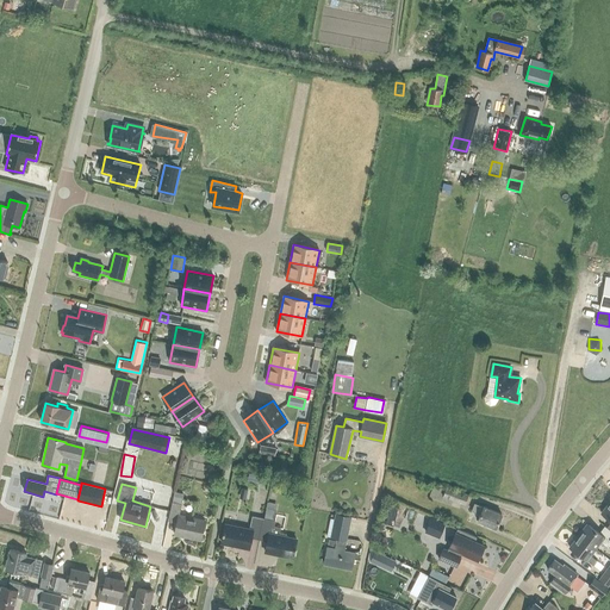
[(447,487),(442,497),(466,505),(470,496),(447,487)]
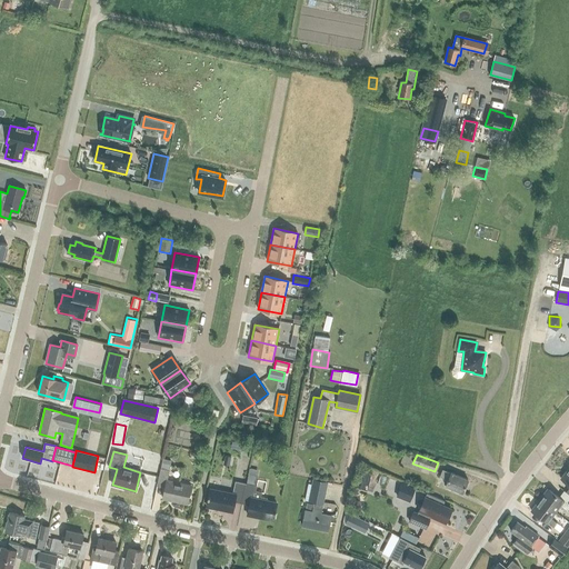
[(163,459),(161,469),(169,470),(171,461),(163,459)]
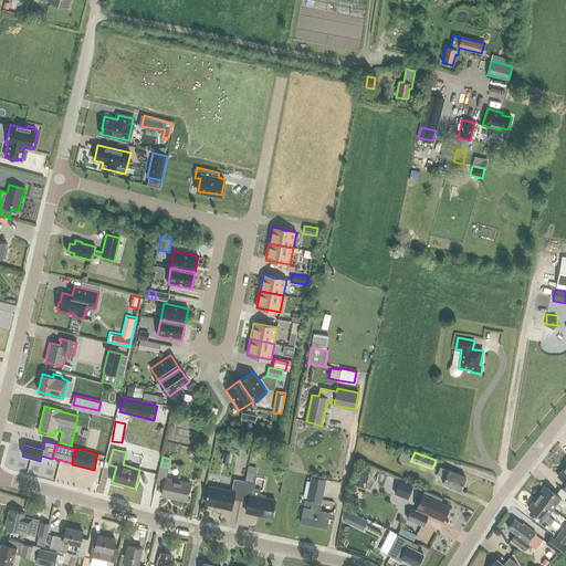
[(156,483),(164,485),(161,495),(186,501),(190,483),(166,478),(168,468),(160,467),(156,483)]
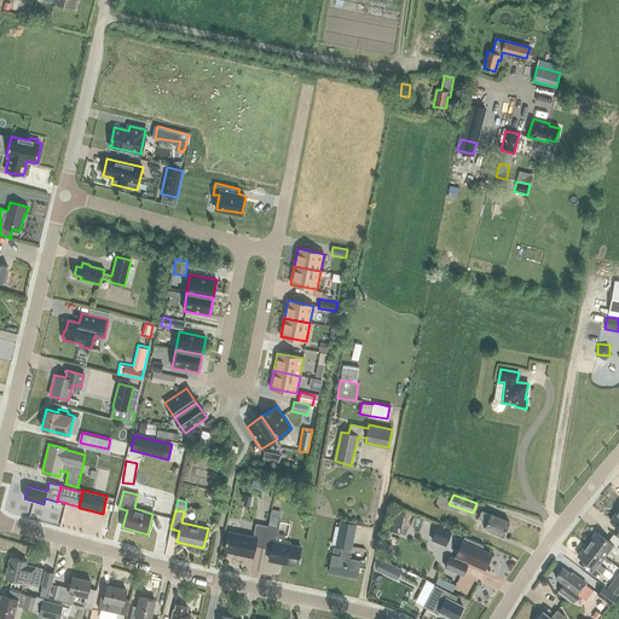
[(503,537),(509,522),(491,514),(491,515),(481,512),(479,519),(487,522),(485,528),(503,537)]
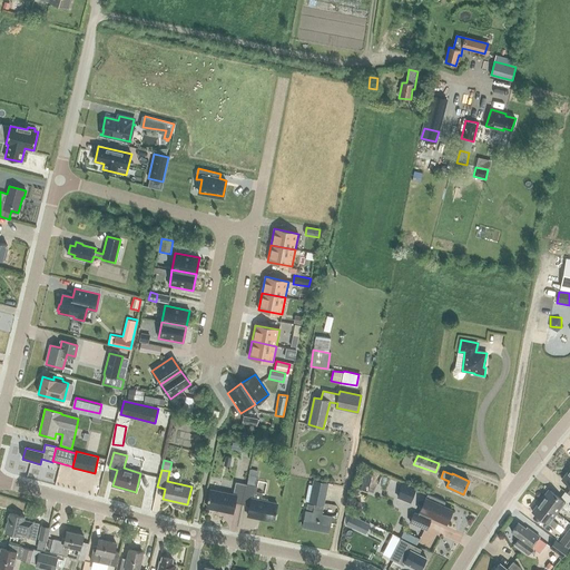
[(360,490),(366,492),(372,475),(366,473),(360,490)]
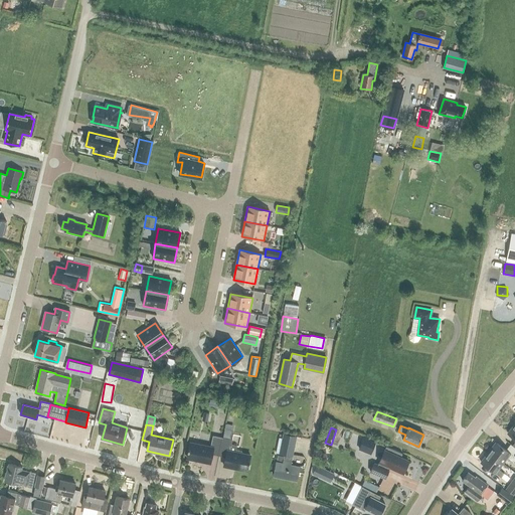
[(231,445),(232,440),(231,440),(233,432),(224,430),(222,438),(219,456),(225,458),(223,466),(247,471),(250,456),(235,453),(237,446),(231,445)]
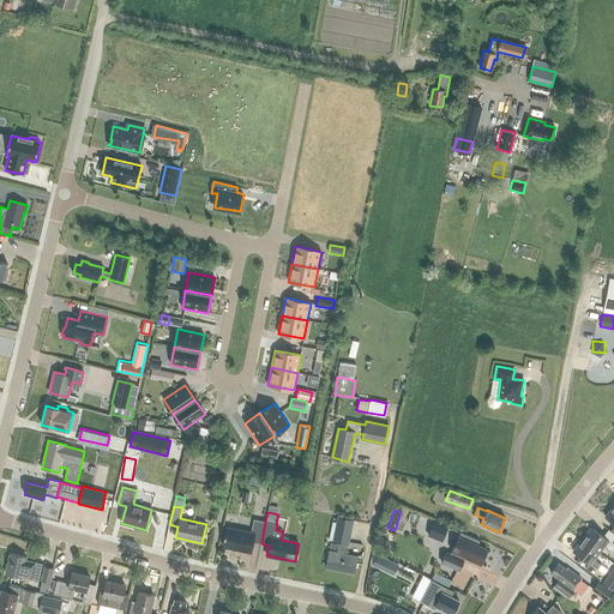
[(349,543),(354,521),(338,518),(333,541),(349,543)]
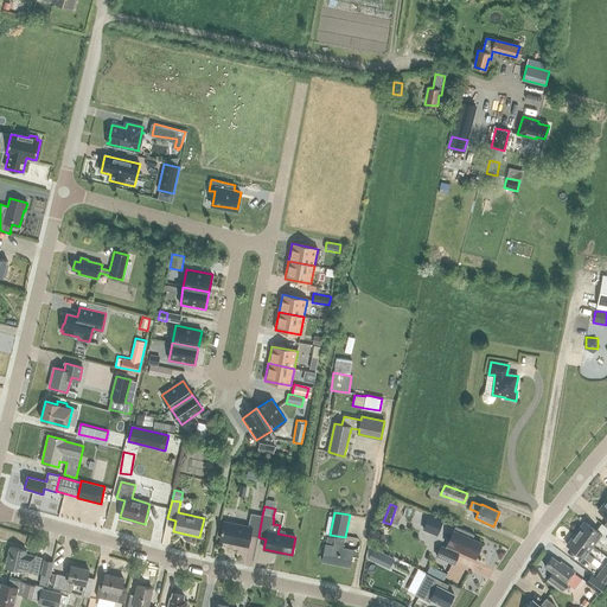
[(250,536),(259,537),(262,516),(251,513),(248,528),(224,522),(221,541),(248,545),(250,536)]
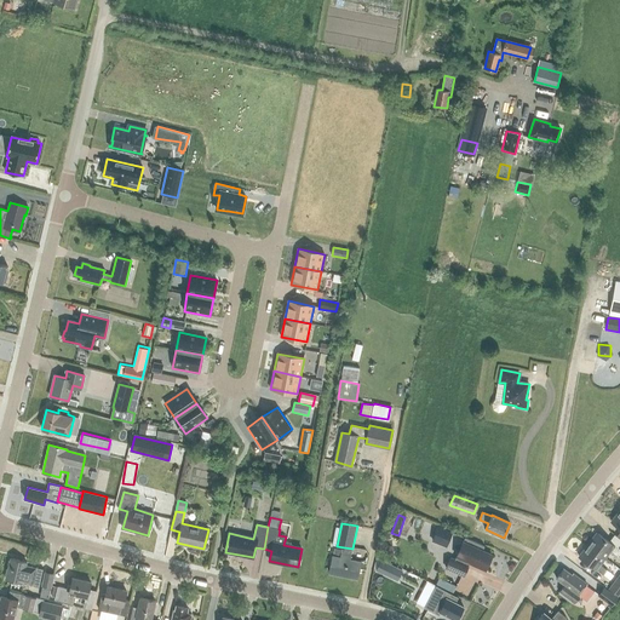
[(438,527),(436,533),(449,539),(452,532),(438,527)]
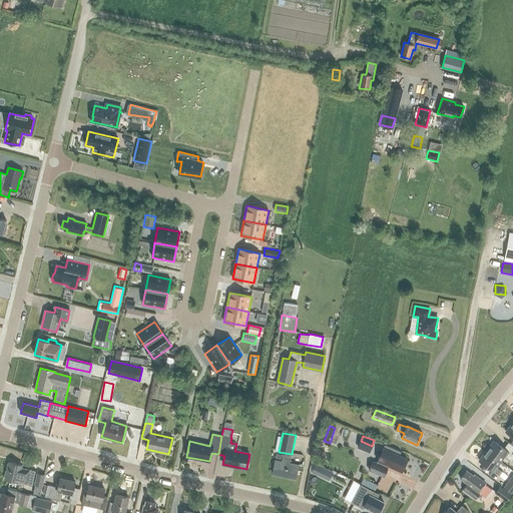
[(486,451),(501,462),(505,456),(512,461),(512,446),(508,443),(504,449),(494,441),(486,451)]
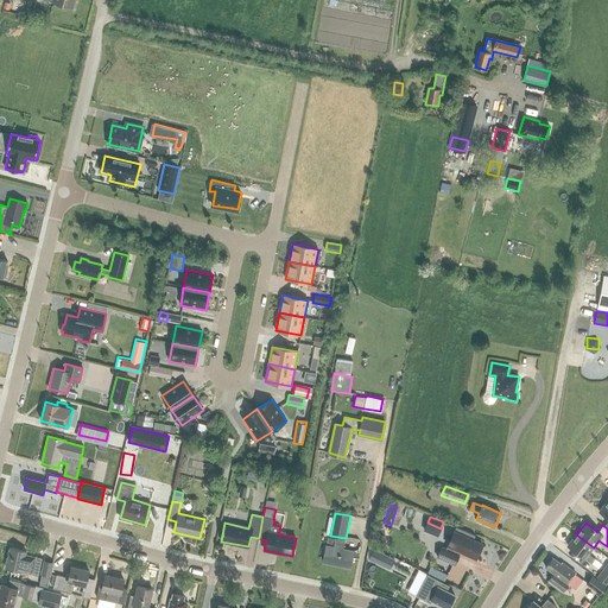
[(442,548),(437,557),(455,565),(461,551),(476,558),(482,544),(473,540),(475,536),(456,527),(447,549),(442,548)]
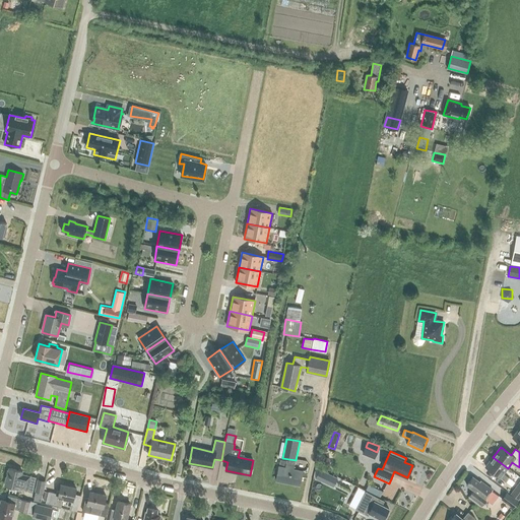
[(506,482),(509,478),(503,473),(508,468),(493,457),(485,466),(506,482)]
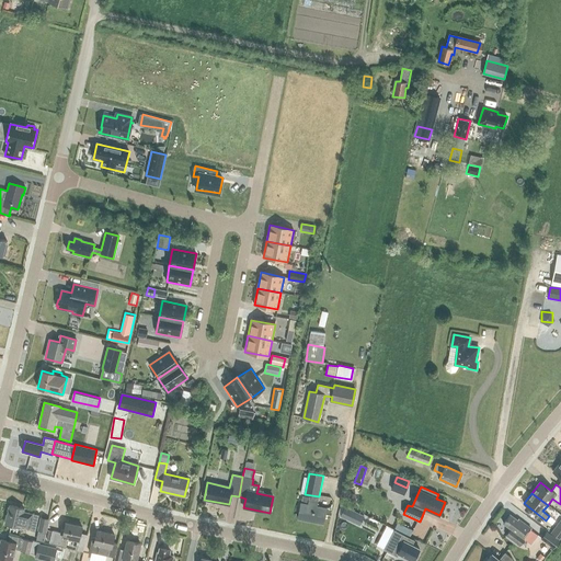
[(298,518),(323,524),(327,508),(317,507),(318,497),(310,496),(308,505),(301,504),(298,518)]
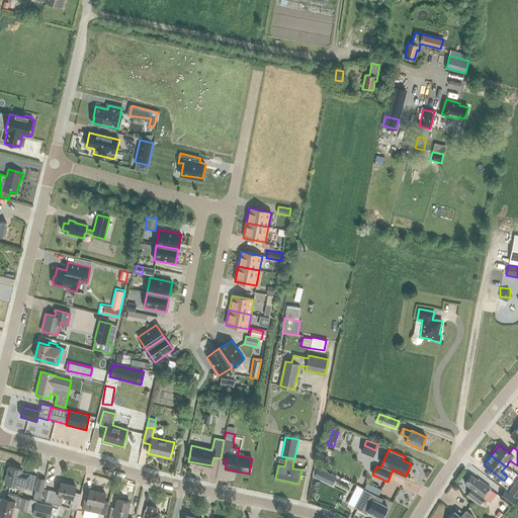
[(26,489),(32,491),(36,476),(29,475),(21,472),(22,469),(9,466),(5,484),(18,487),(26,489)]
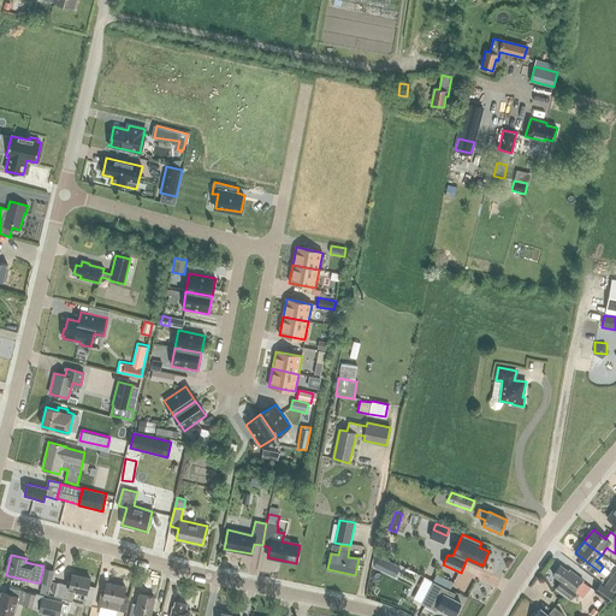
[(373,567),(395,576),(400,567),(378,557),(373,567)]
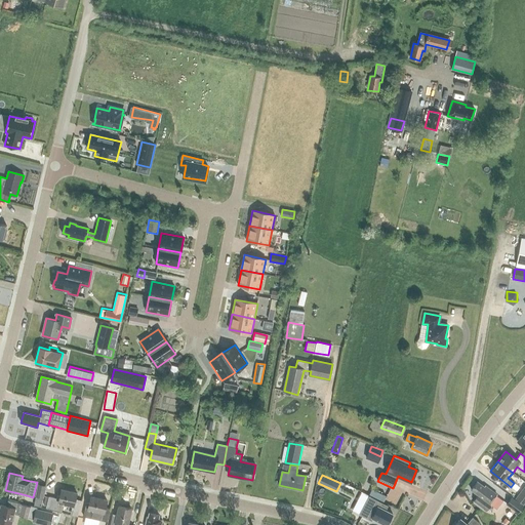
[(471,490),(478,495),(474,501),(486,511),(490,505),(489,505),(497,494),(485,486),(485,487),(477,482),(471,490)]
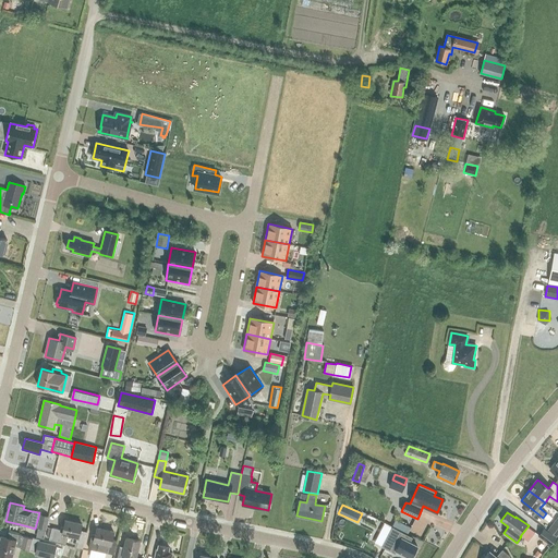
[(46,530),(49,517),(40,514),(37,528),(46,530)]
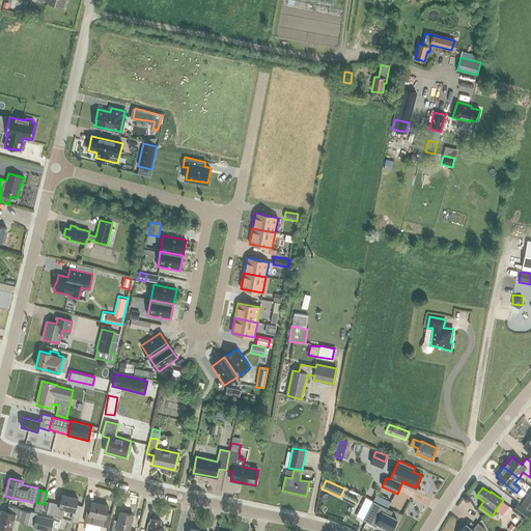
[(530,508),(530,492),(522,504),(530,511),(530,508)]
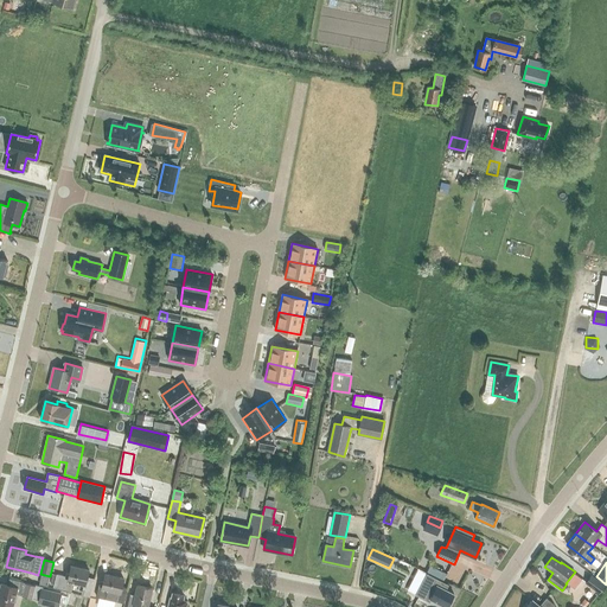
[(68,577),(65,577),(56,575),(52,574),(51,583),(55,585),(53,587),(72,590),(74,582),(85,585),(89,570),(71,567),(68,577)]
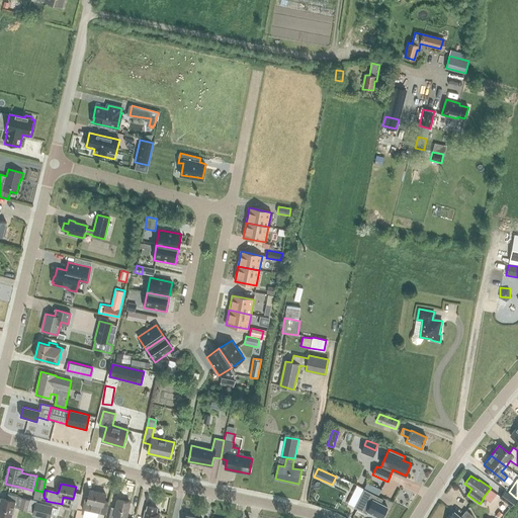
[(352,495),(359,499),(364,490),(357,486),(352,495)]
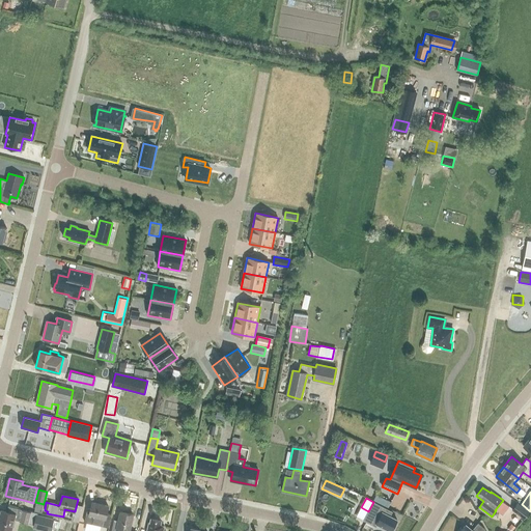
[(108,506),(92,502),(90,512),(87,511),(84,523),(103,527),(104,519),(105,519),(108,506)]
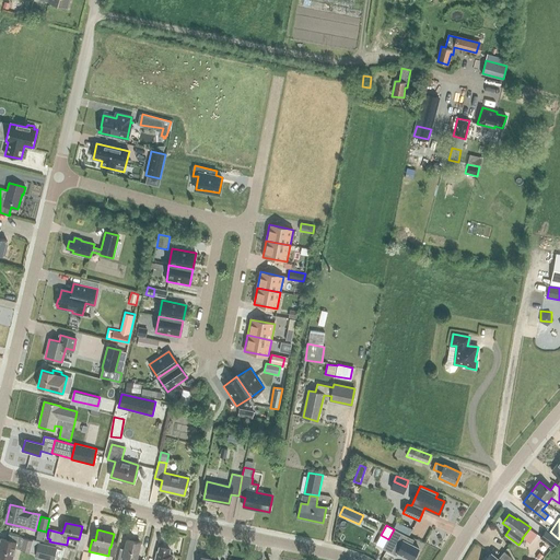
[(395,555),(397,552),(411,559),(412,559),(419,548),(411,545),(413,539),(395,529),(384,549),(395,555)]
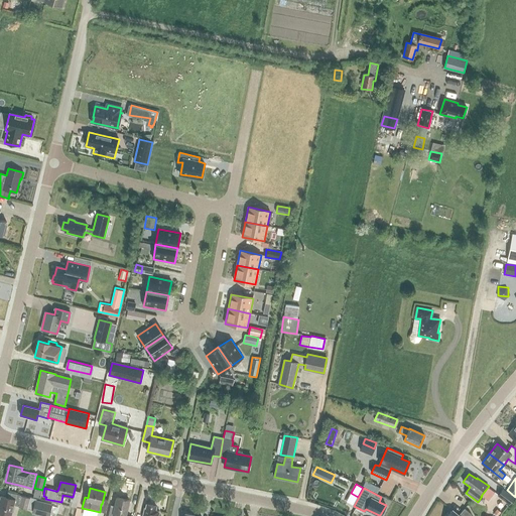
[(514,498),(503,490),(498,496),(509,504),(514,498)]
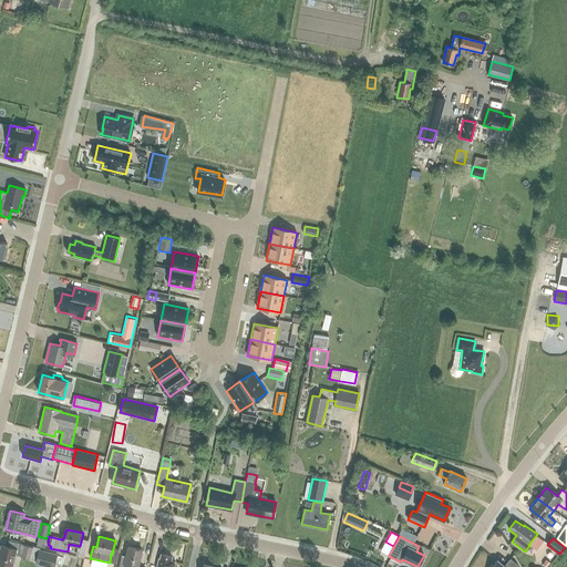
[(7,547),(1,545),(0,552),(0,566),(3,566),(11,566),(14,555),(21,556),(21,557),(30,559),(31,553),(33,547),(24,545),(9,540),(7,547)]
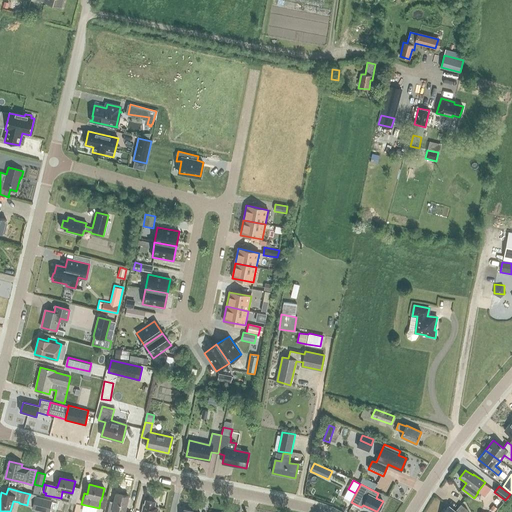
[(310,488),(308,494),(328,501),(330,495),(310,488)]
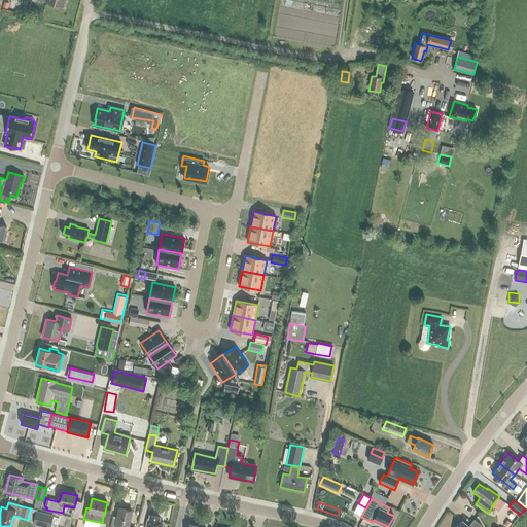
[(29,514),(28,520),(32,521),(33,516),(35,516),(36,512),(37,510),(31,508),(29,514)]
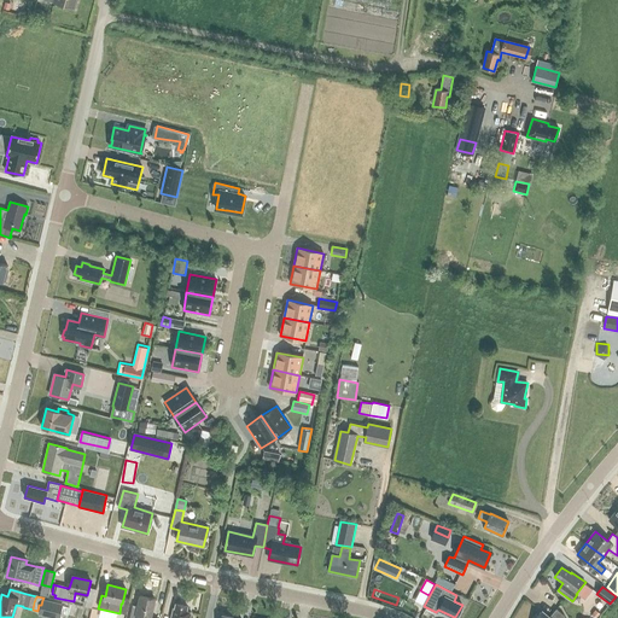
[(140,617),(150,617),(155,600),(140,596),(135,616),(141,617),(140,617)]
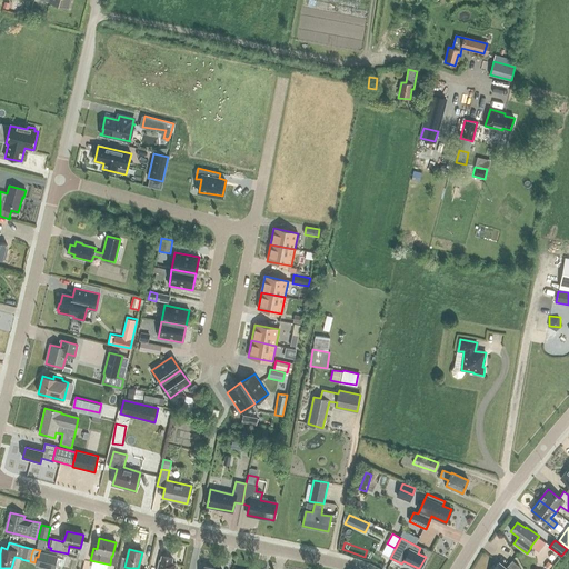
[(53,568),(57,557),(39,552),(38,557),(37,566),(51,568),(53,568)]
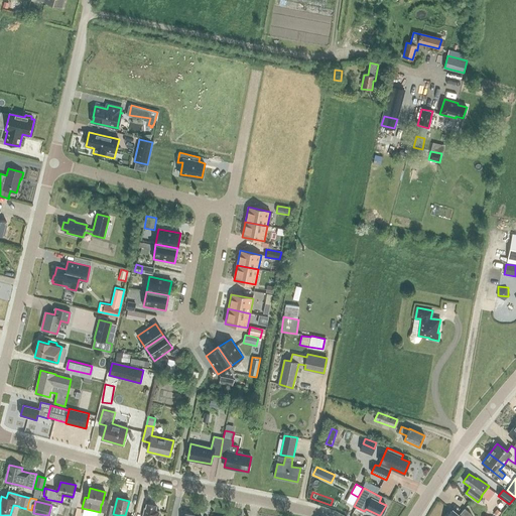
[(155,511),(156,506),(146,504),(146,508),(145,508),(142,515),(158,515),(159,511),(155,511)]
